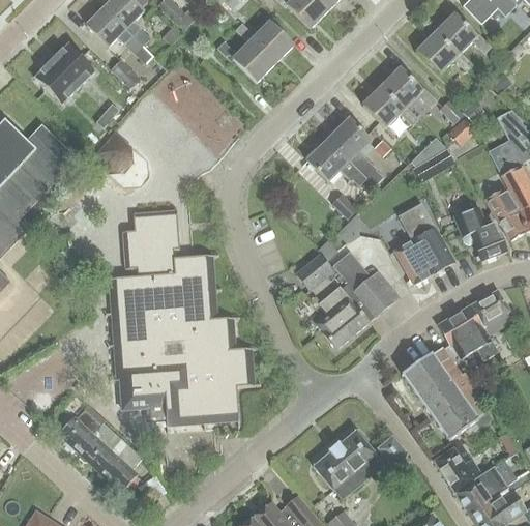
[(128,35),(141,46),(148,37),(138,28),(139,26),(134,21),(143,10),(131,0),(110,0),(104,7),(125,29),(124,30),(128,35)]
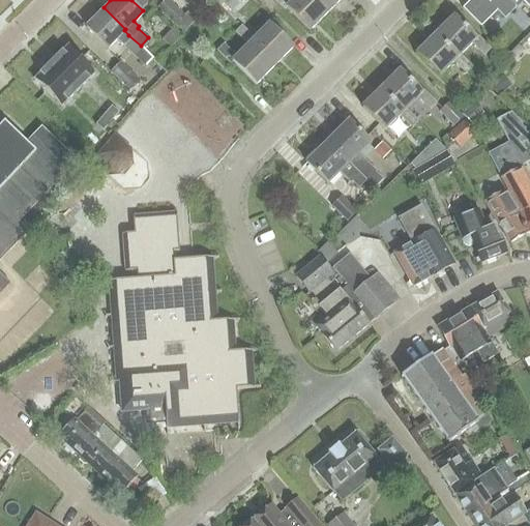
[(159,0),(155,4),(181,29),(194,17),(185,9),(181,10),(171,0),(159,0)]
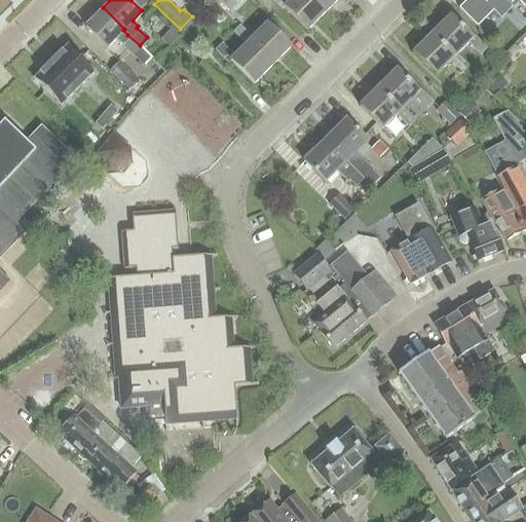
[(307,28),(326,9),(316,0),(288,0),(274,0),(283,7),(285,5),(307,28)]
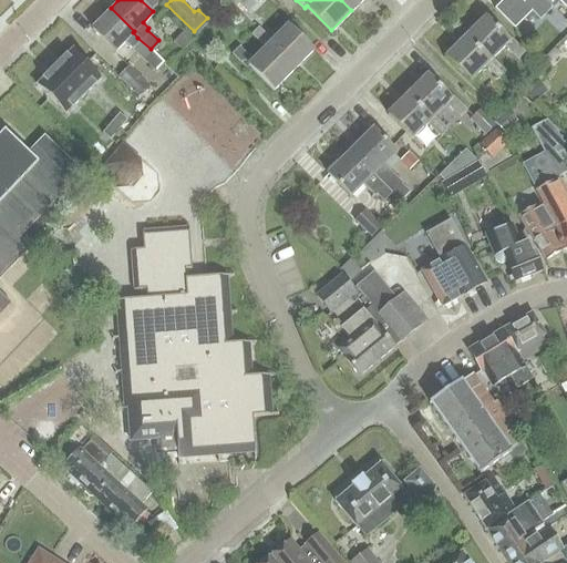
[(341,0),(351,10),(361,0),(341,0)]
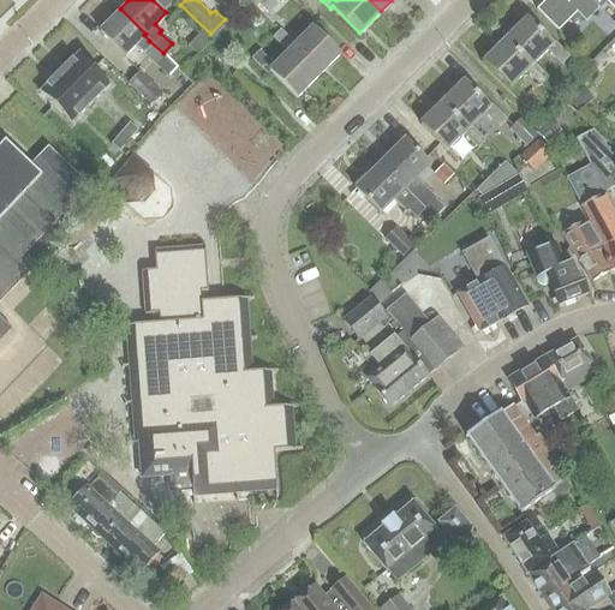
[(575,10),(585,0),(538,0),(535,5),(556,27),(574,7),(575,10)]
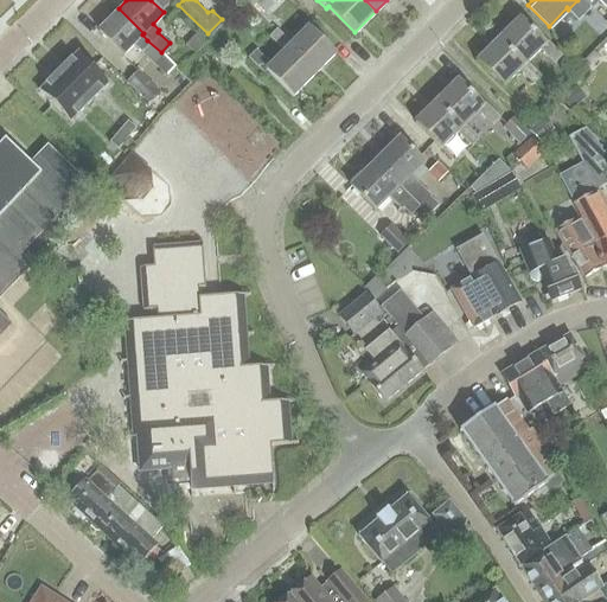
[(577,0),(568,10),(576,17),(588,5),(589,6),(595,0),(600,0),(606,6),(606,18),(606,19),(606,20),(606,0),(577,0)]
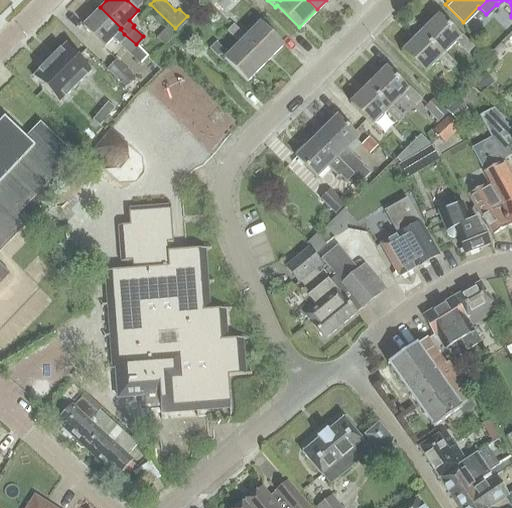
[(233,13),(224,4),(218,11),(227,20),(233,13)]
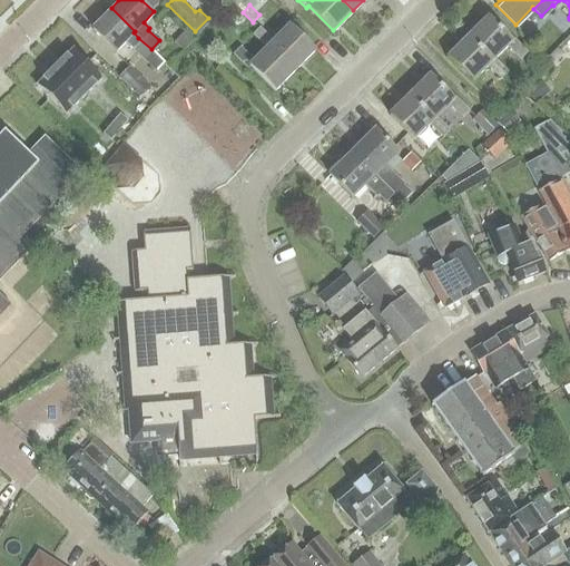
[(116,50),(126,40),(154,69),(161,60),(151,49),(138,38),(134,32),(135,31),(111,8),(92,27),(116,50)]
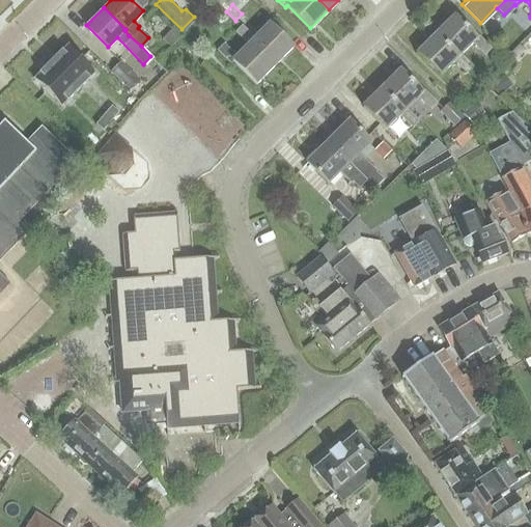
[(484,53),(492,46),(479,33),(477,35),(454,12),(436,32),(458,55),(462,52),(473,40),(484,53)]
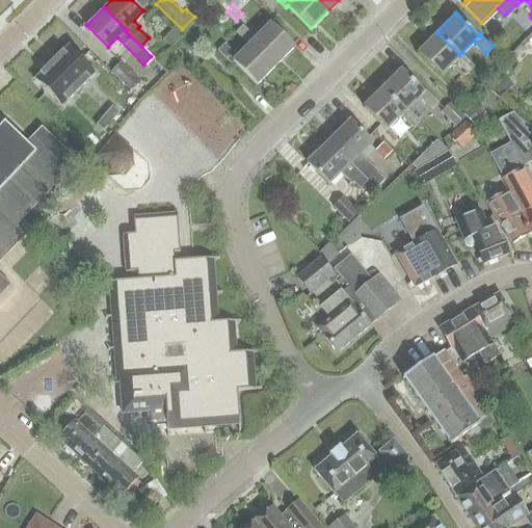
[(275,63),(294,45),(270,21),(256,35),(242,23),(236,29),(248,43),(251,40),(275,63)]
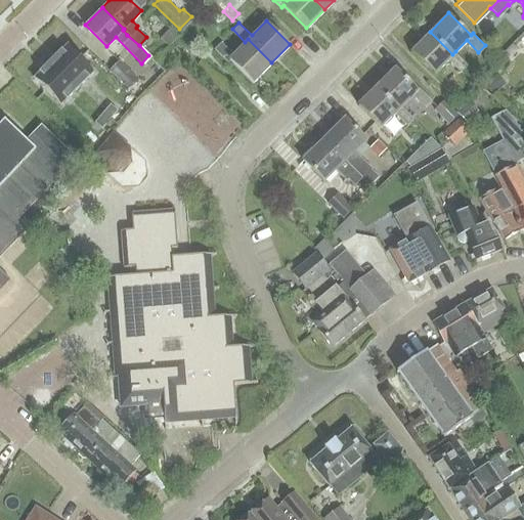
[(467,63),(455,51),(452,54),(430,32),(411,50),(434,73),(448,58),(461,70),(467,63)]
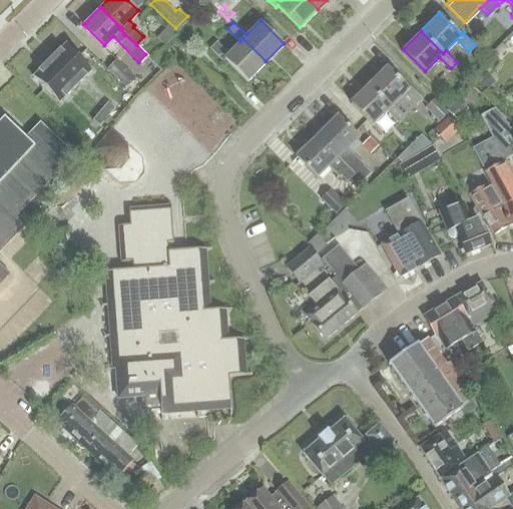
[(247,79),(266,61),(242,38),(239,41),(228,52),(216,39),(209,46),(223,59),(225,57),(247,79)]
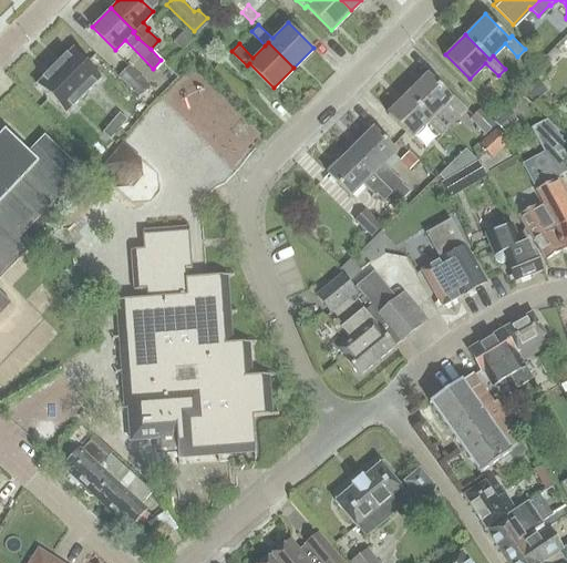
[(72,47),(54,64),(83,93),(101,75),(72,47)]
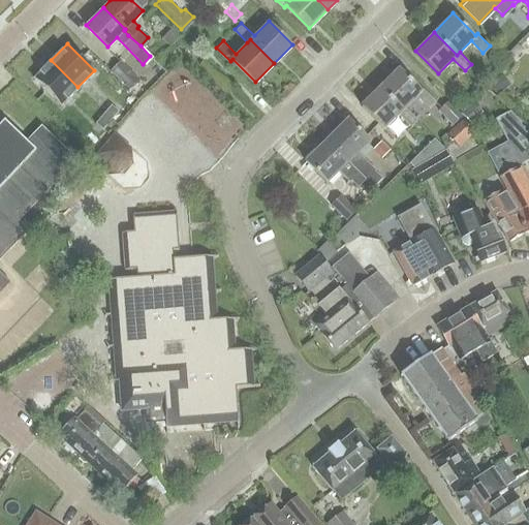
[(508,56),(498,45),(489,54),(498,65),(508,56)]
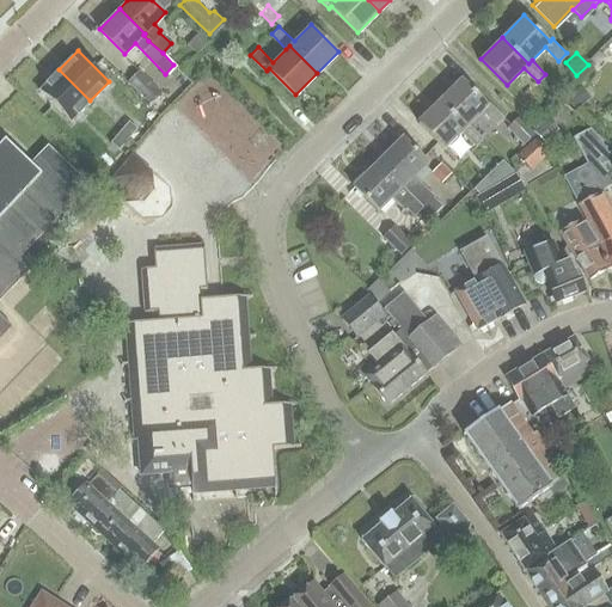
[(160,90),(138,67),(126,78),(148,100),(160,90)]
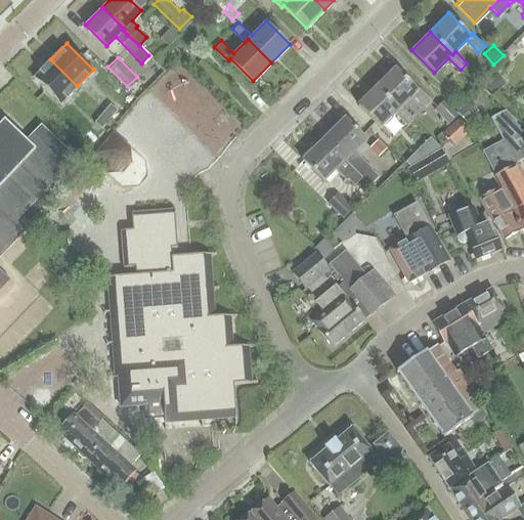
[(50,59),(34,76),(60,102),(77,86),(50,59)]
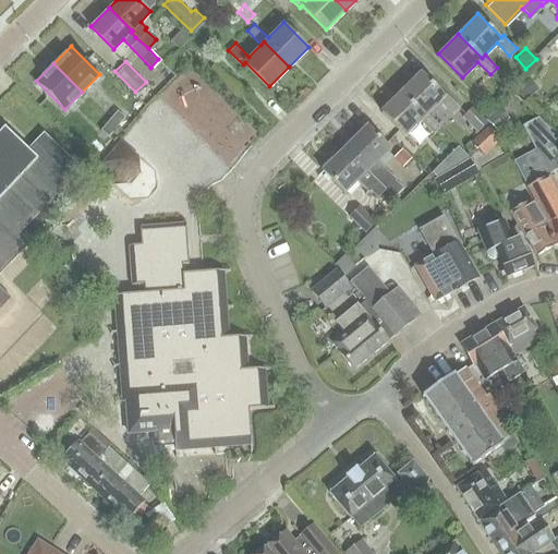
[(452,112),(460,106),(446,92),(444,94),(421,71),(401,91),(425,115),(427,111),(439,99),(452,112)]
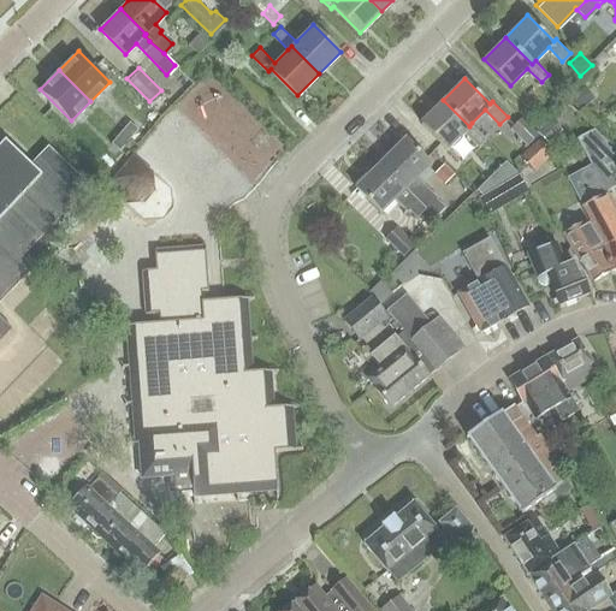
[(592,95),(582,83),(567,95),(576,108),(592,95)]
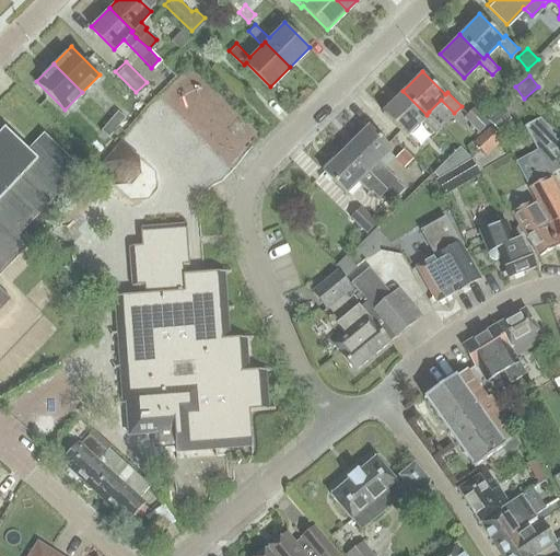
[(442,125),(429,112),(427,115),(403,91),(383,111),(407,135),(422,119),(434,132),(442,125)]
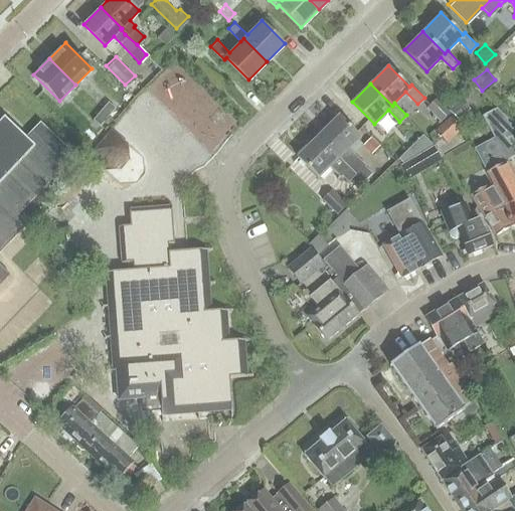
[(498,126),(510,115),(487,91),(475,102),(498,126)]
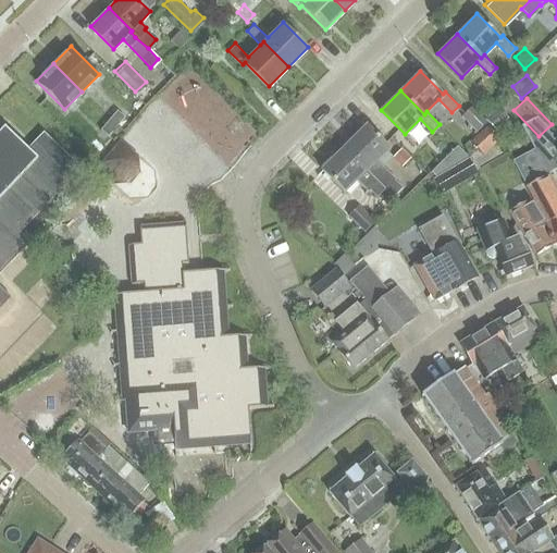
[(478,130),(486,120),(471,105),(461,113),(478,130)]
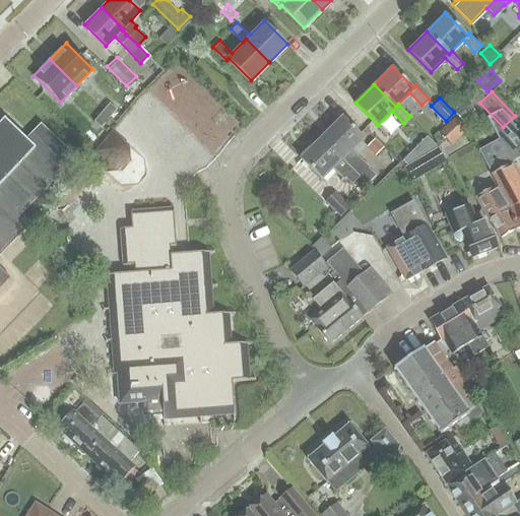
[(465,99),(454,109),(463,118),(473,107),(465,99)]
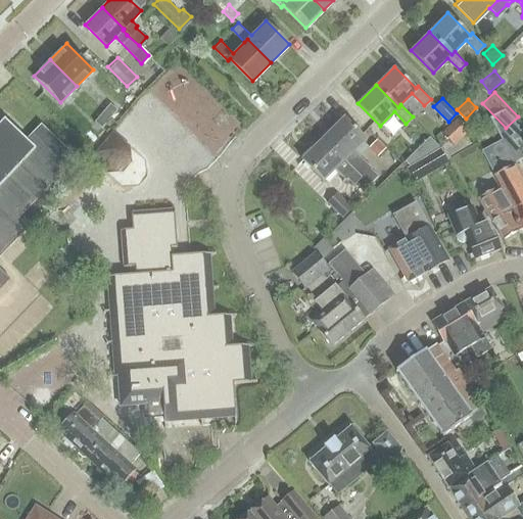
[(110,101),(102,110),(109,116),(116,108),(110,101)]
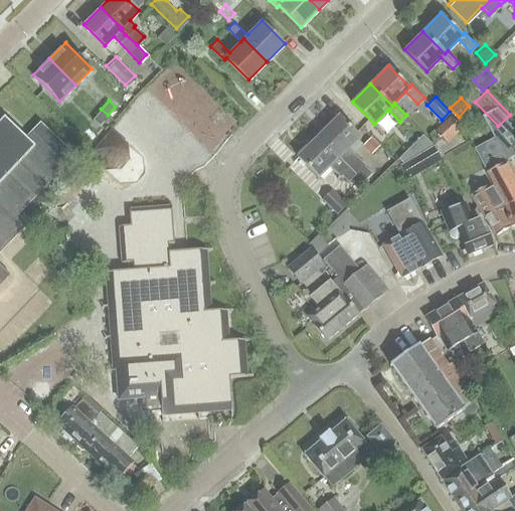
[(100,124),(108,115),(101,109),(94,118),(100,124)]
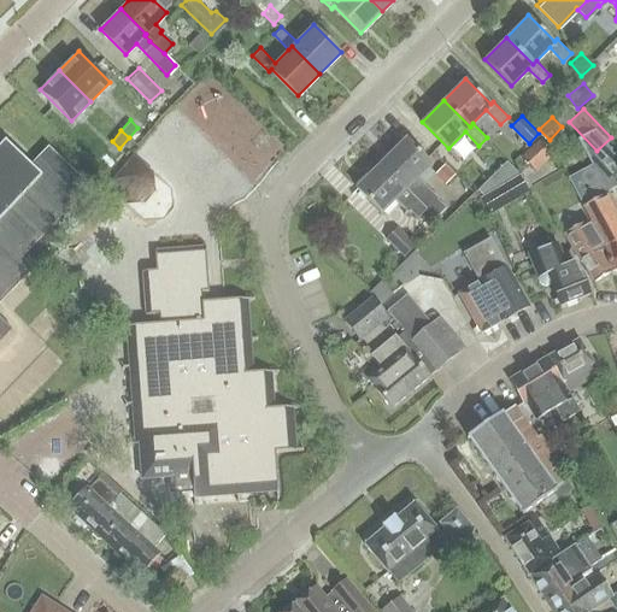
[(551,151),(536,136),(518,153),(533,169),(551,151)]
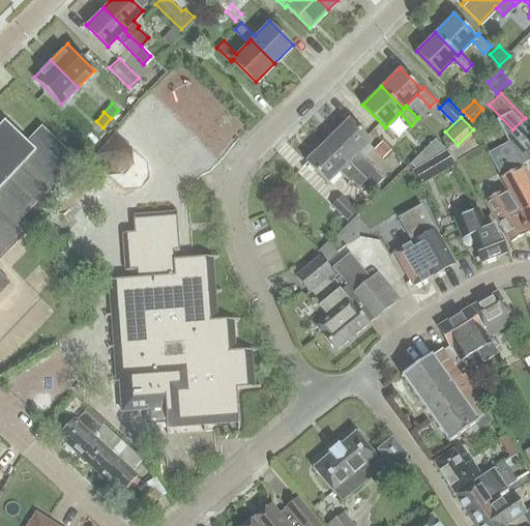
[(0,292),(11,281),(0,269),(0,257),(23,234),(13,225),(77,157),(41,123),(40,124),(41,125),(27,140),(4,118),(0,122),(0,292)]
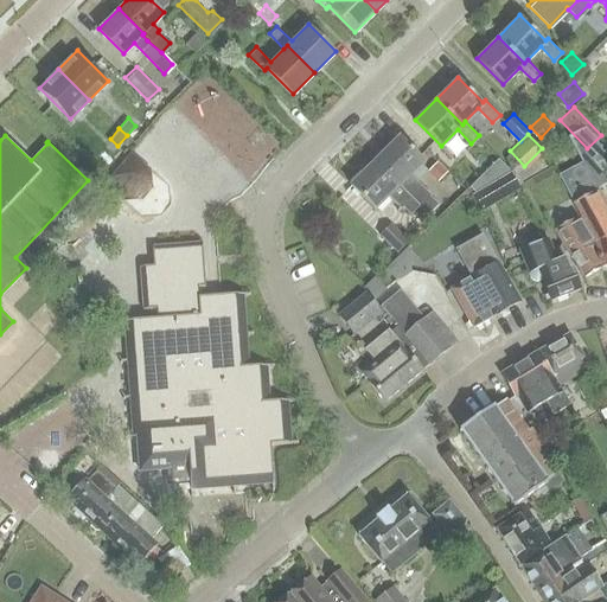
[(410,172),(423,160),(398,135),(375,159),(420,204),(419,204),(428,212),(438,202),(430,194),(430,193),(410,172)]
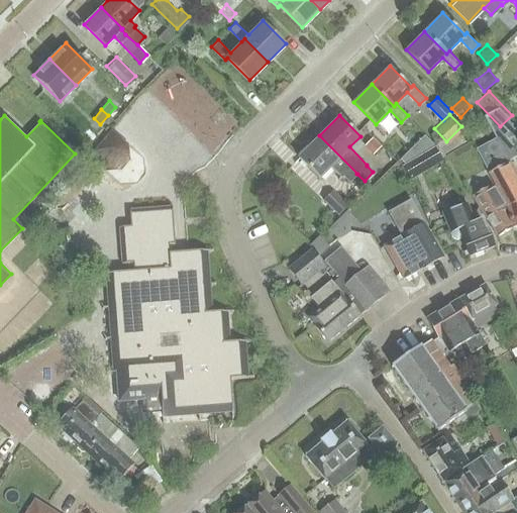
[(98,162),(120,135),(111,128),(90,155),(98,162)]
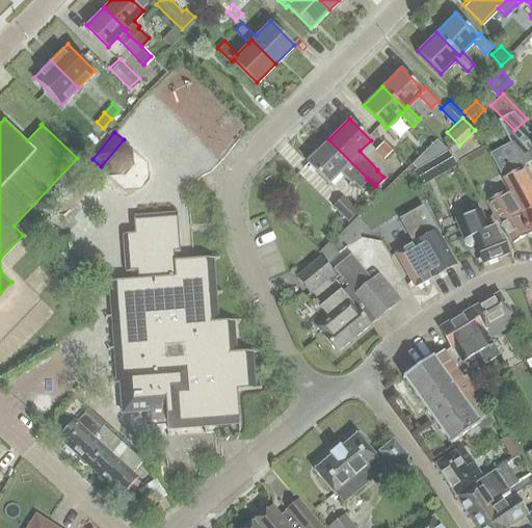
[(367,179),(328,139),(308,161),(328,182),(341,170),(351,181),(353,179),(360,186),(367,179)]
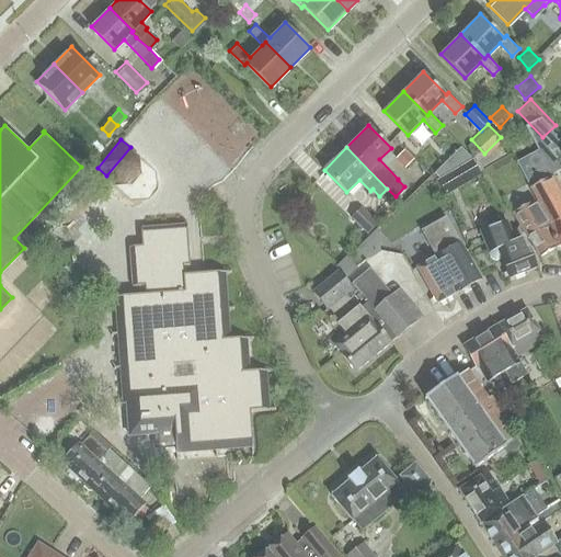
[(412,156),(402,147),(393,157),(403,166),(412,156)]
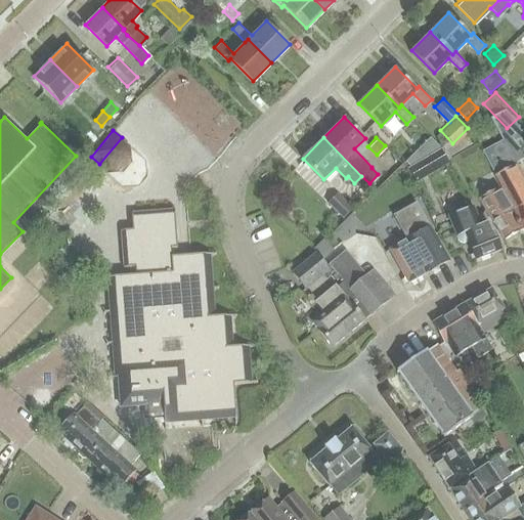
[(519,228),(523,226),(523,175),(516,162),(504,138),(483,148),(514,208),(519,228)]
